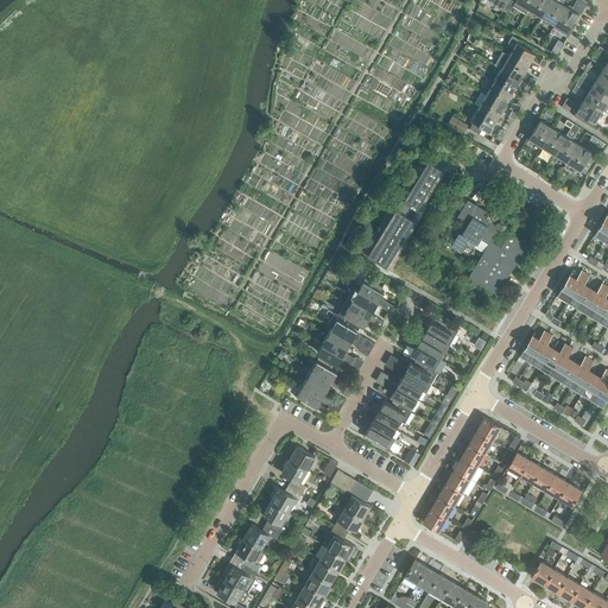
[(512,0),(515,1),(513,5),(526,13),(527,11),(529,10),(533,0),(512,0)]
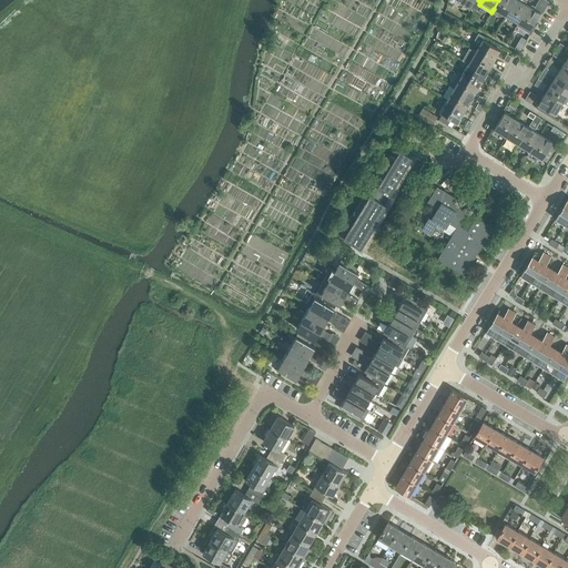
[(498,0),(494,9),(506,16),(514,0),(498,0)]
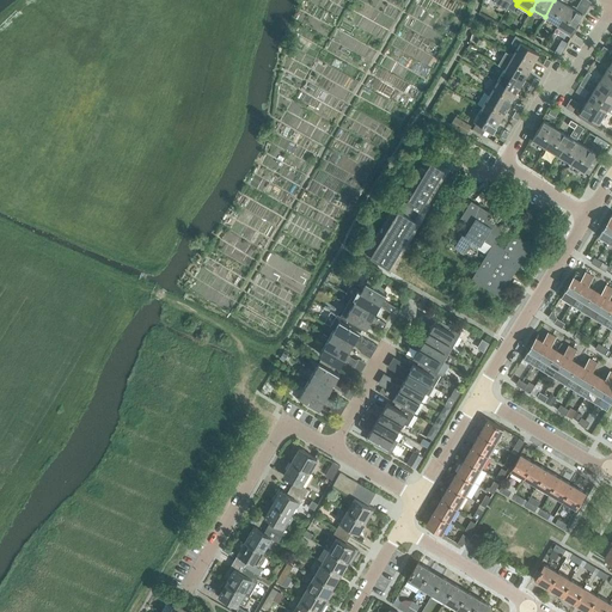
[(569,5),(562,0),(554,0),(545,17),(557,24),(569,5)]
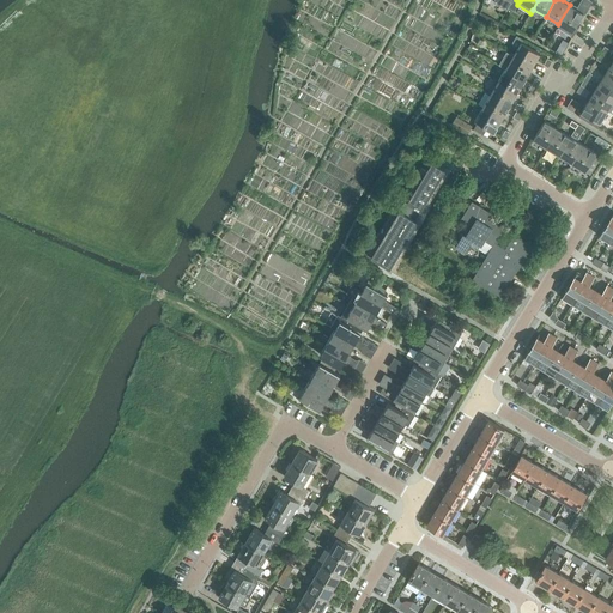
[(557,28),(572,37),(580,24),(578,23),(583,13),(586,14),(593,1),(589,0),(581,0),(578,5),(578,6),(580,7),(578,10),(570,5),(558,24),(557,28)]
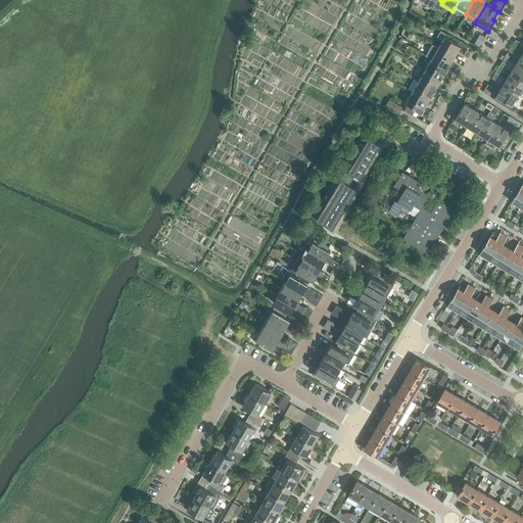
[(440,30),(437,36),(438,40),(440,42),(437,47),(454,57),(461,45),(444,36),(445,33),(440,30)]
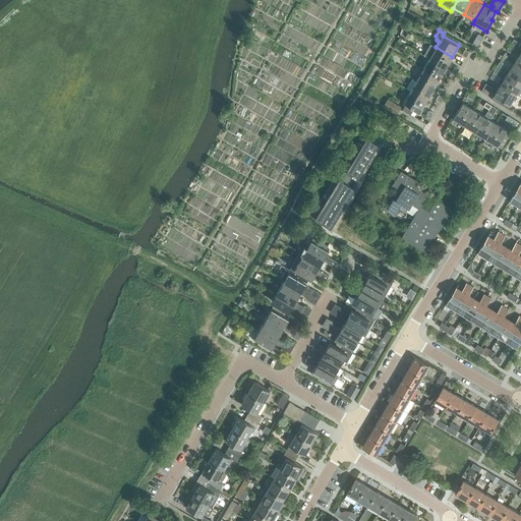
[(430,44),(423,55),(429,58),(446,68),(452,57),(436,47),(430,44)]
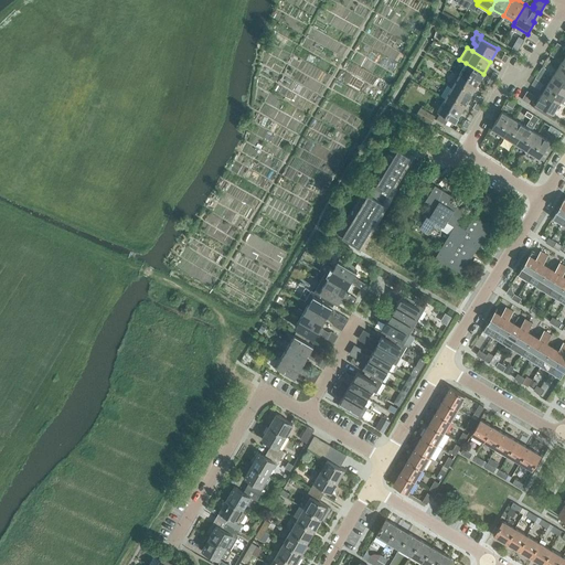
[(476,85),(483,74),(466,63),(458,75),(476,85)]
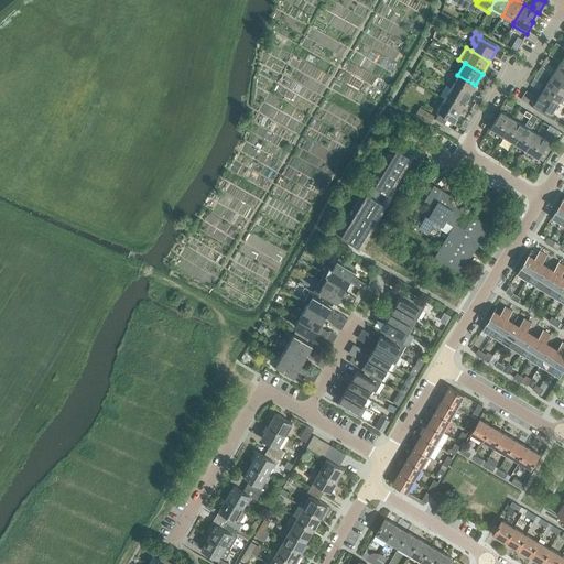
[(549,79),(563,88),(563,72),(556,67),(549,79)]
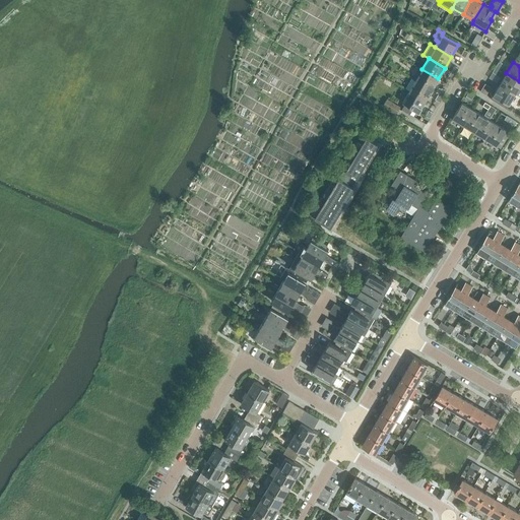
[(421,69),(415,80),(432,89),(438,78),(421,69)]
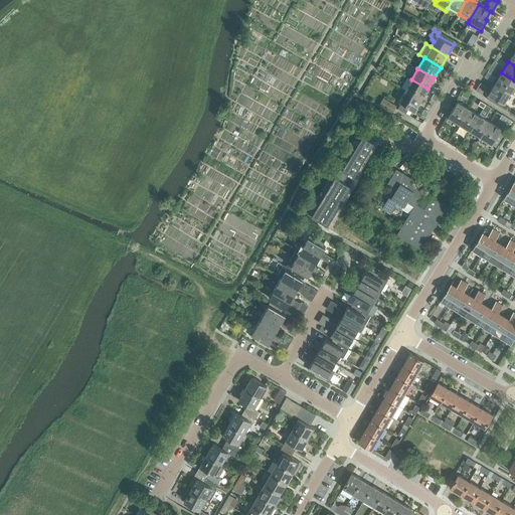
[(494,82),(511,93),(513,95),(514,91),(514,80),(501,72),(494,82)]
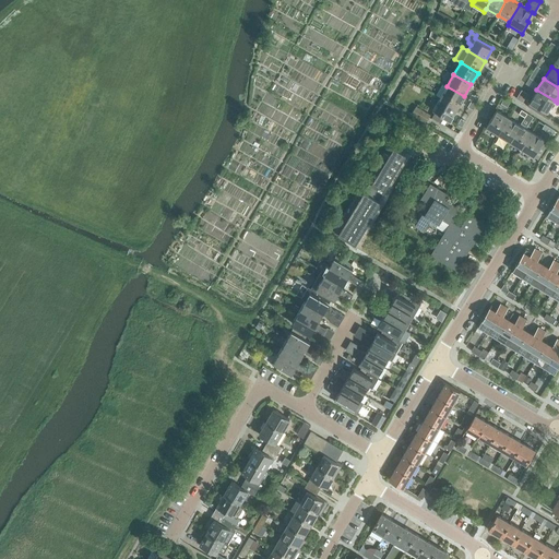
[(439,98),(458,108),(464,96),(447,86),(439,98)]
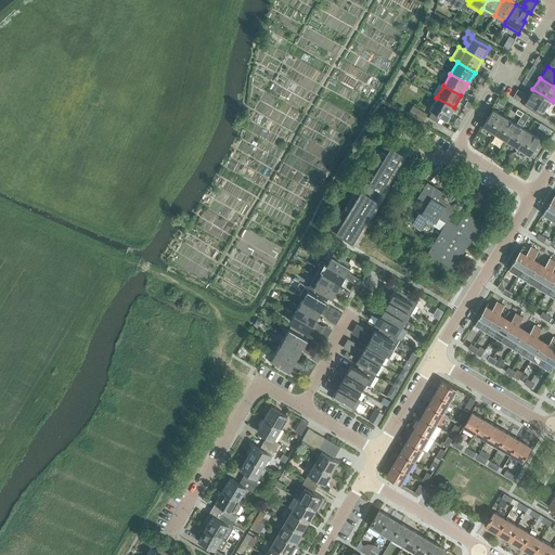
[(517,89),(513,98),(518,101),(524,92),(517,89)]
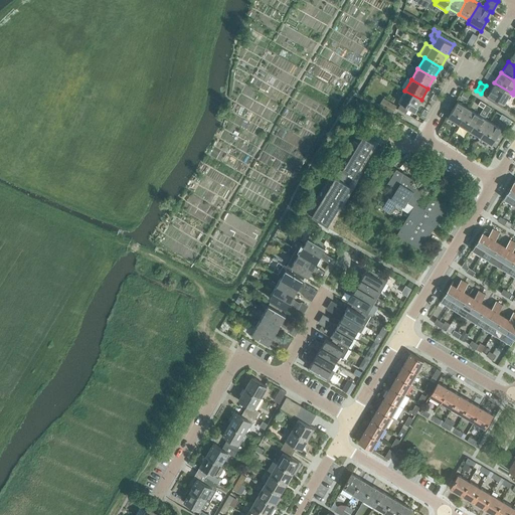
[(488,94),(486,97),(492,101),(501,107),(503,104),(504,104),(511,93),(494,82),(488,94)]
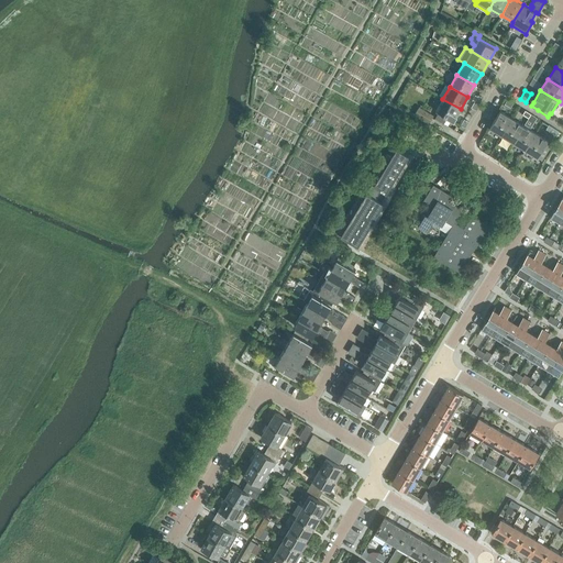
[(438,112),(434,118),(443,123),(446,118),(453,121),(461,109),(442,99),(435,111),(438,112)]
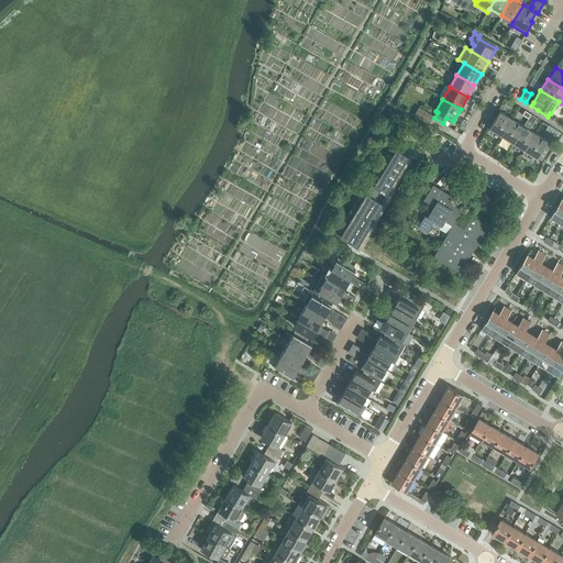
[(427,114),(428,112),(419,107),(415,114),(429,123),(432,118),(427,114)]
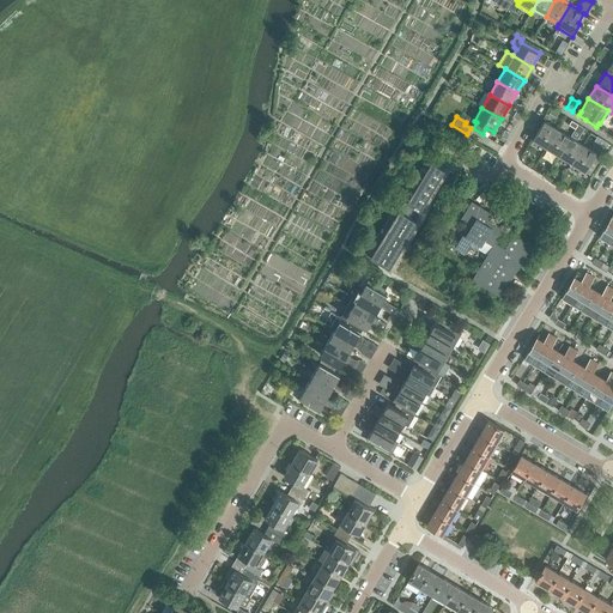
[(546,147),(558,128),(545,120),(533,140),(546,147)]
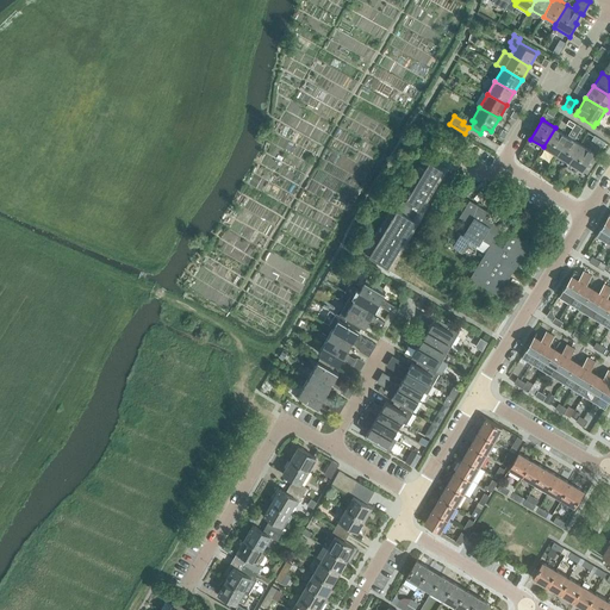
[(556,155),(568,162),(580,143),(574,139),(579,132),(582,128),(576,123),(572,128),(567,136),(556,155)]
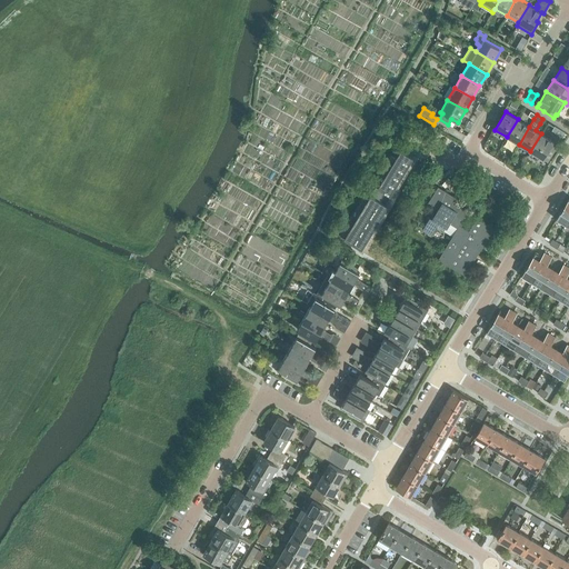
[(507,137),(519,145),(529,127),(518,119),(507,137)]
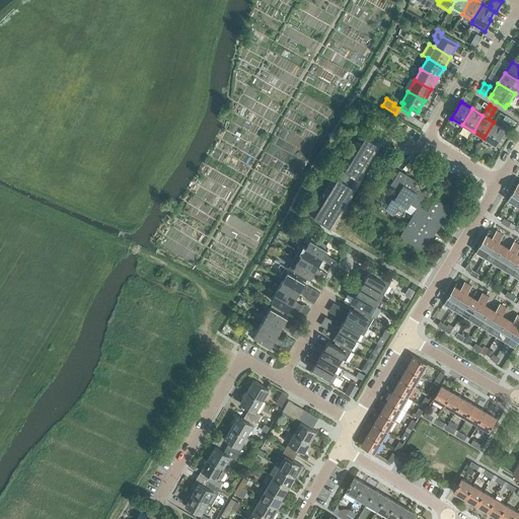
[(503,119),(509,122),(513,125),(516,121),(506,115),(503,119)]
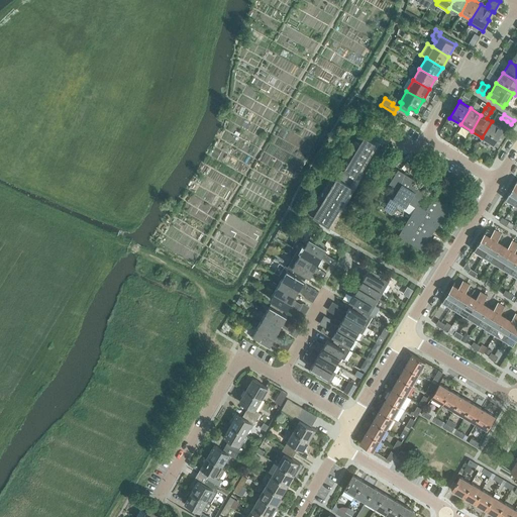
[(505,133),(501,131),(503,128),(492,121),(482,137),(497,147),(505,133)]
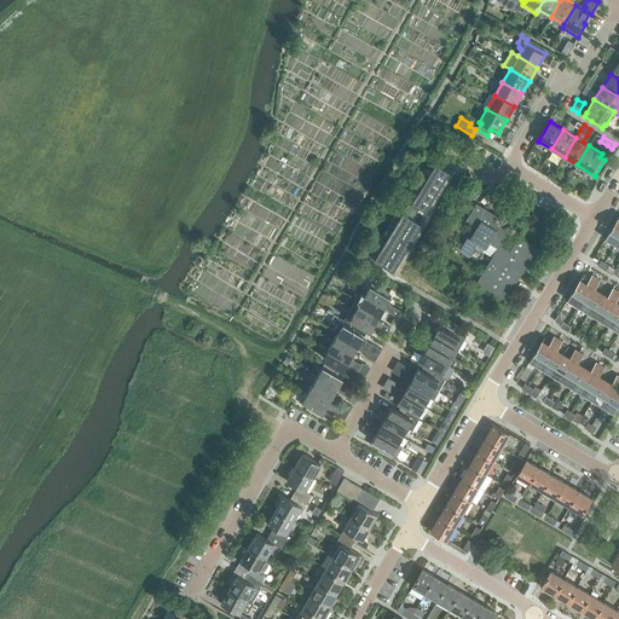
[(424,213),(450,172),(441,167),(435,163),(410,204),(409,203),(403,213),(374,259),(393,271),(422,224),(418,223),(424,213)]
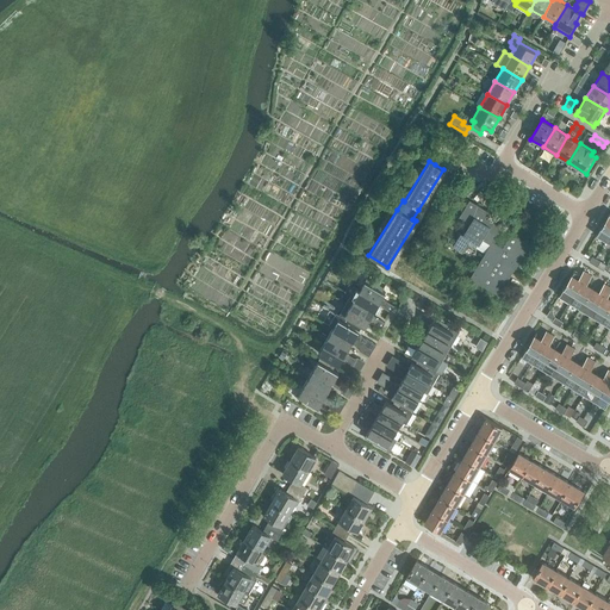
[(460,232),(453,244),(464,251),(468,243),(485,254),(492,241),(502,228),(485,217),(489,212),(470,200),(459,216),(471,223),(464,235),(460,232)]
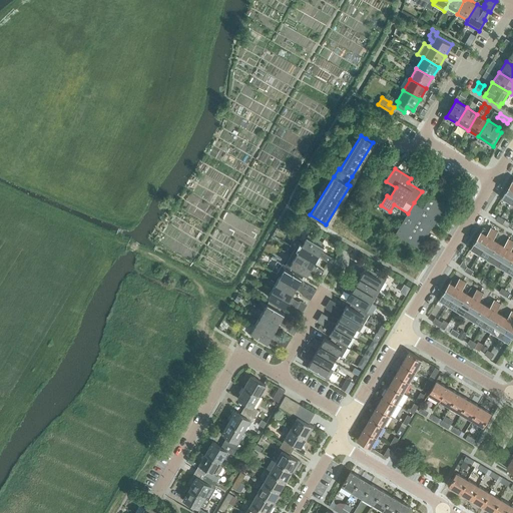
[(434,190),(429,198),(434,202),(450,211),(457,201),(444,193),(448,187),(436,180),(431,188),(434,190)]
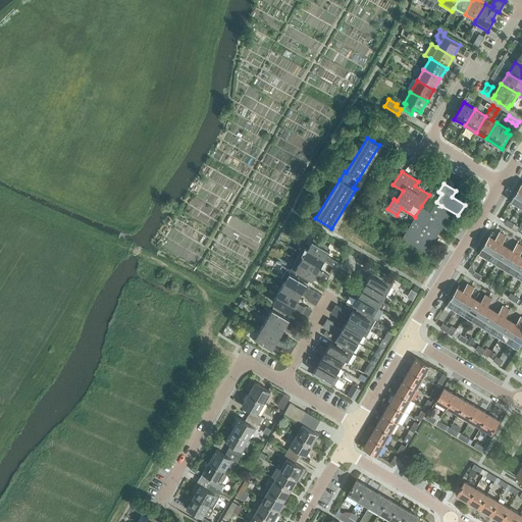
[(521,185),(520,184),(510,201),(519,206),(521,201),(521,185)]
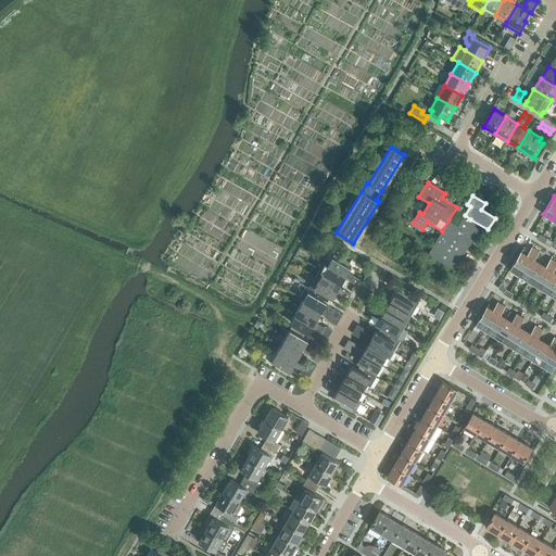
[(455,224),(449,234),(462,241),(467,232),(481,241),(488,229),(470,219),(464,229),(455,224)]
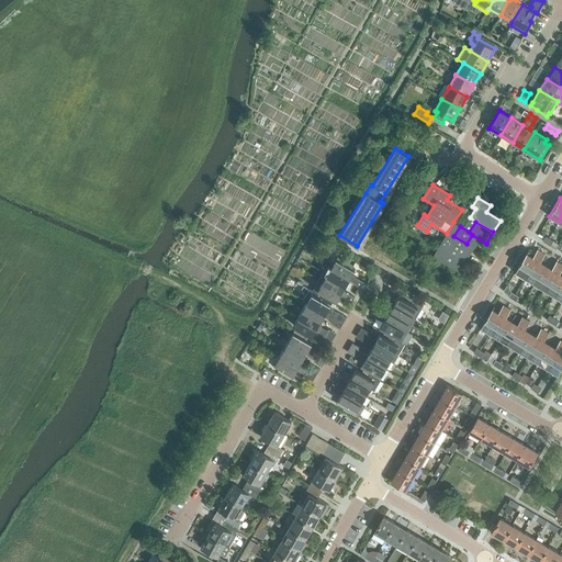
[(449,251),(442,262),(465,276),(473,265),(459,256),(463,249),(450,242),(446,249),(449,251)]
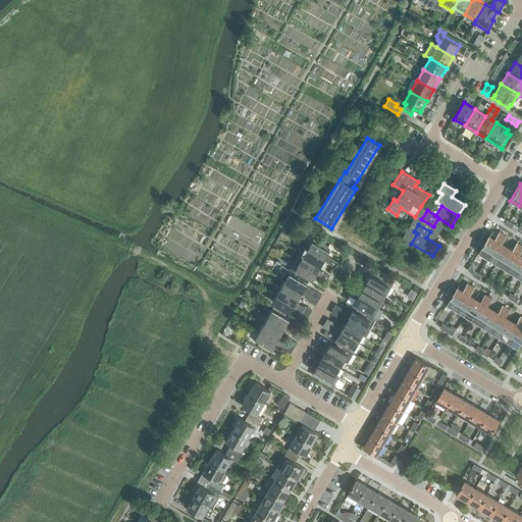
[(500,238),(487,258),(496,263),(506,247),(501,244),(506,236),(499,231),(496,236),(500,238)]
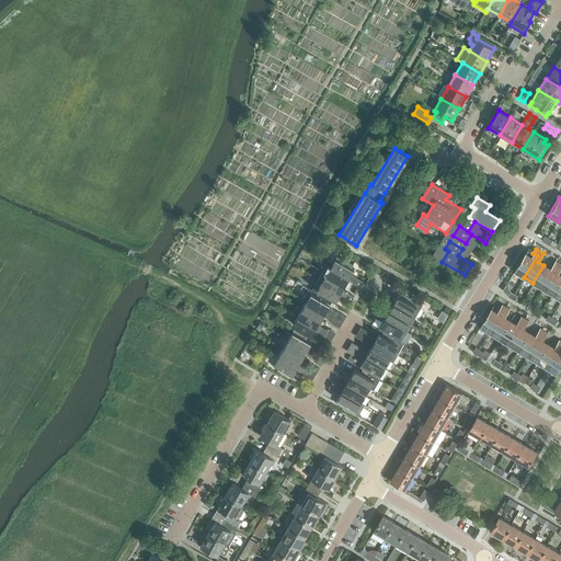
[(525,253),(514,271),(524,277),(537,255),(533,253),(527,250),(525,253)]
